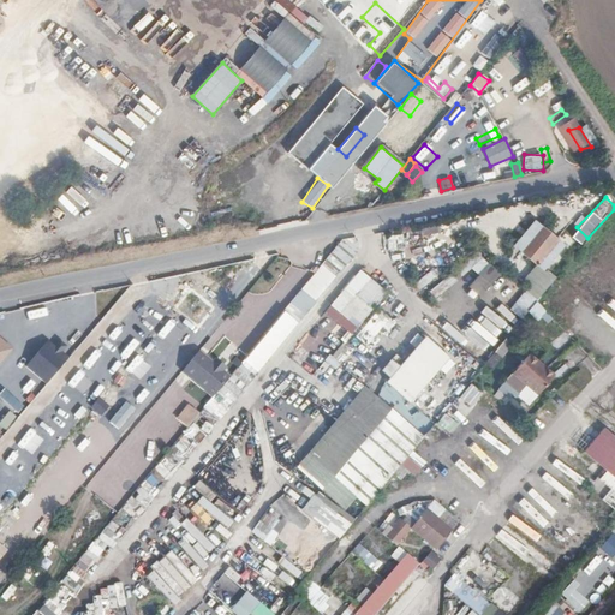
[(535,220),(514,245),(543,269),(563,244),(535,220)]
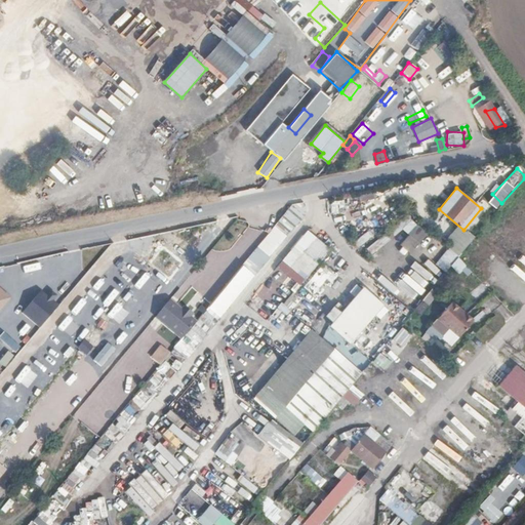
[(292,204),(282,217),(242,265),(255,275),(292,227),(318,199),(292,204)]
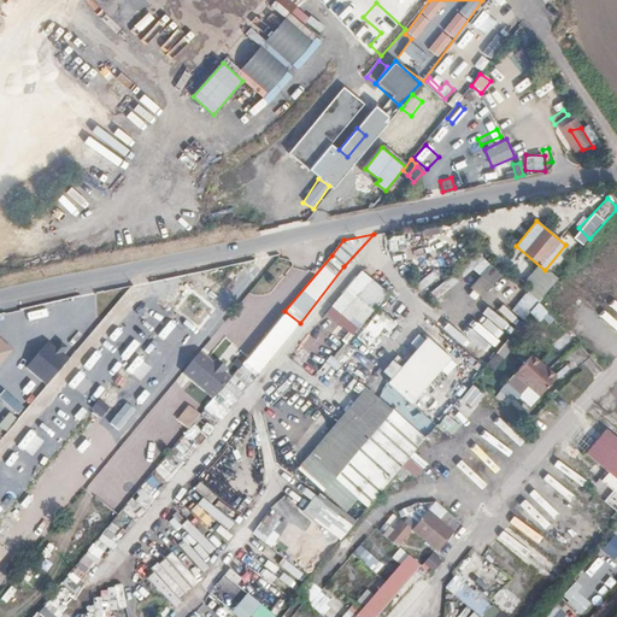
[(397,240),(403,240),(401,236),(388,236),(389,250),(397,248),(397,240)]
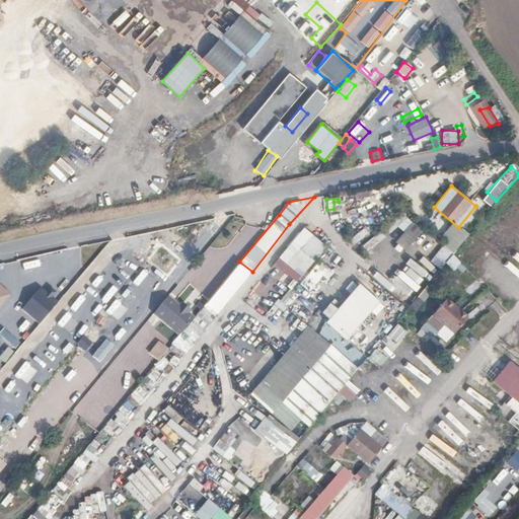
[(395,242),(405,250),(421,230),(412,223),(395,242)]
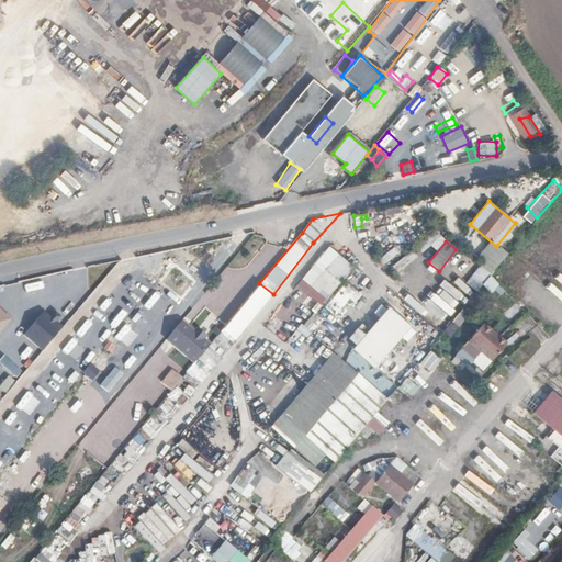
[(296,284),(308,295),(296,310),(306,317),(318,303),(321,305),(351,268),(328,248),(296,284)]
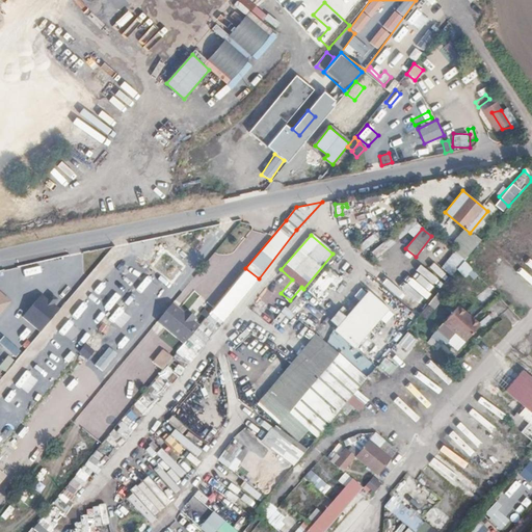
[(377,257),(395,243),(390,237),(372,250),(377,257)]
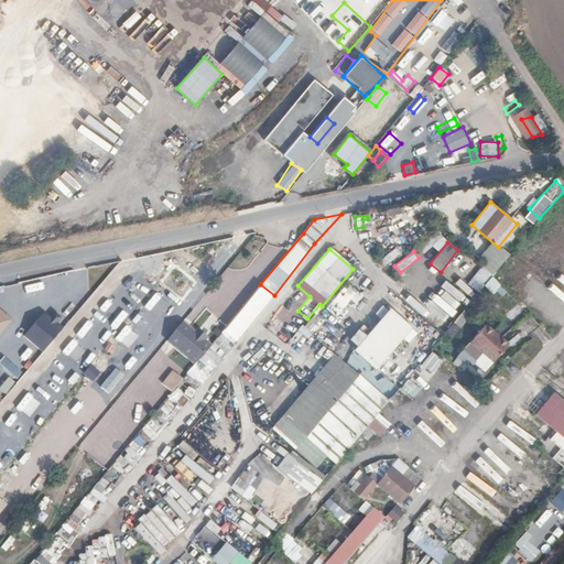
[(469,281),(491,297),(502,284),(479,268),(469,281)]
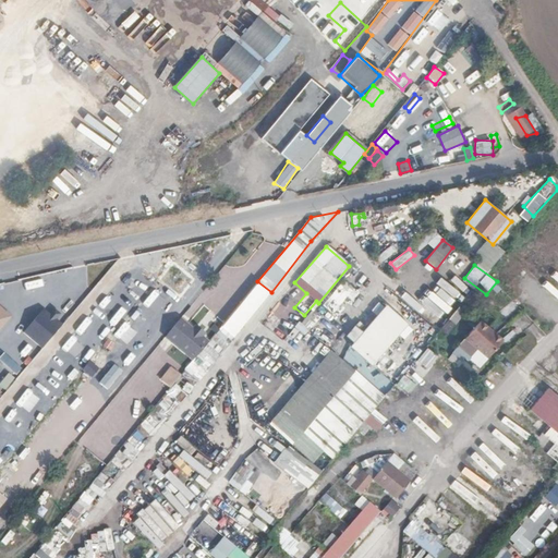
[(327,310),(322,316),(334,326),(361,294),(343,279),(322,305),(327,310)]
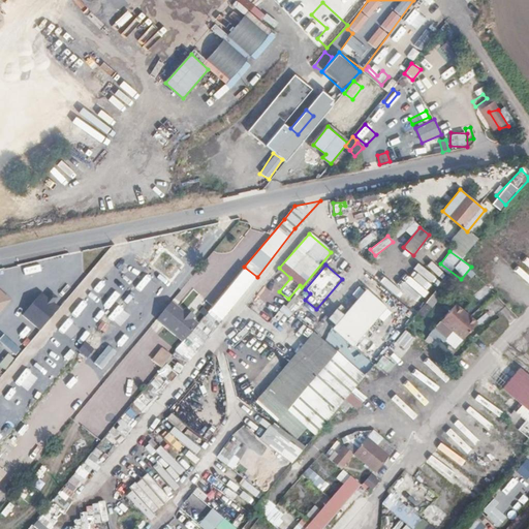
[(257,277),(244,267),(235,278),(235,279),(210,309),(222,319),(257,277)]
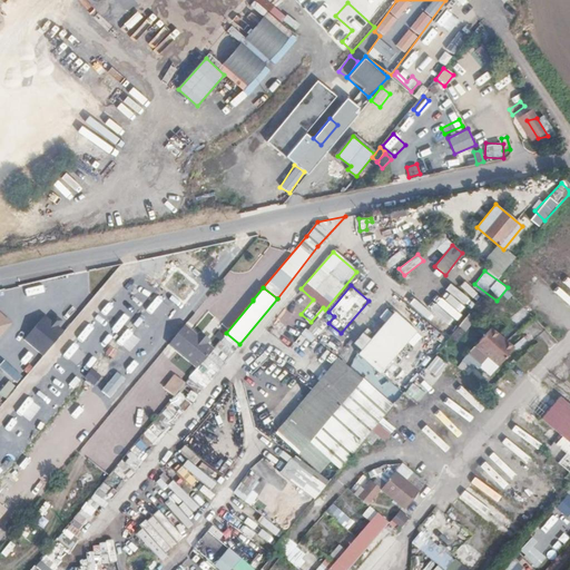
[(443,331),(449,326),(426,306),(421,312),(443,331)]
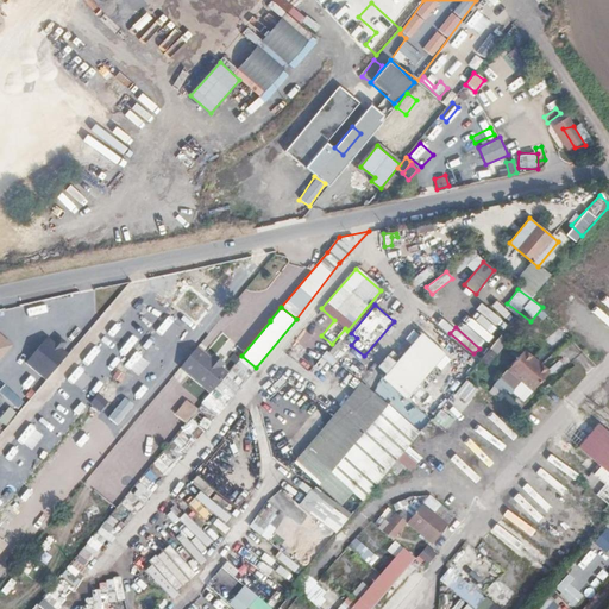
[(380,376),(372,384),(397,406),(405,397),(407,400),(420,383),(445,353),(421,332),(382,378),(380,376)]
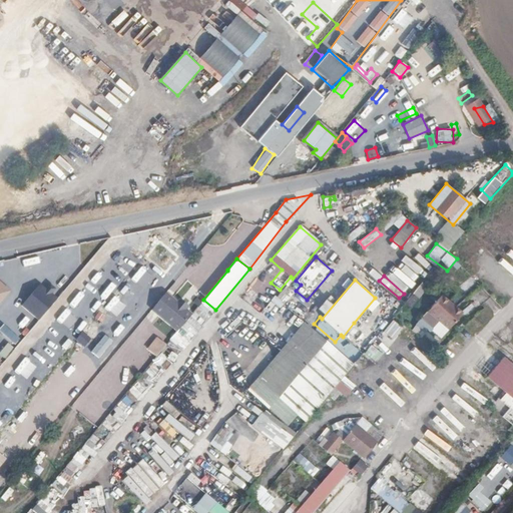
[(0,304),(12,291),(0,281),(0,304)]
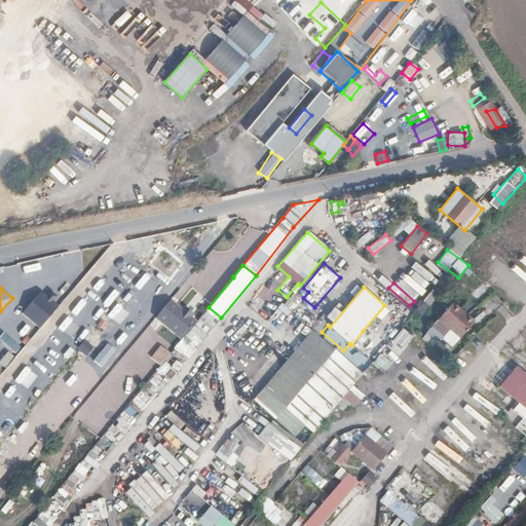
[(39,292),(22,314),(40,329),(58,306),(39,292)]
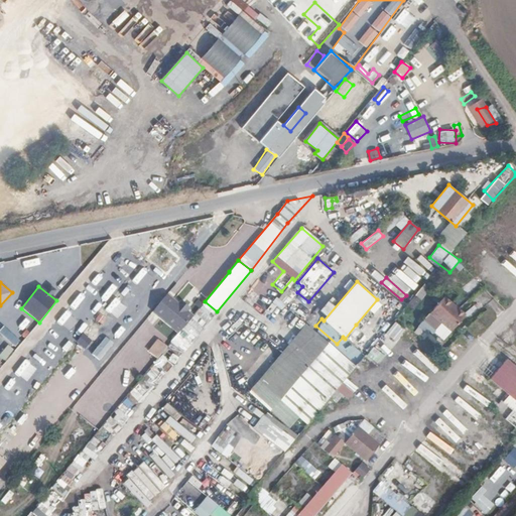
[(424,294),(419,290),(412,298),(417,304),(424,294)]
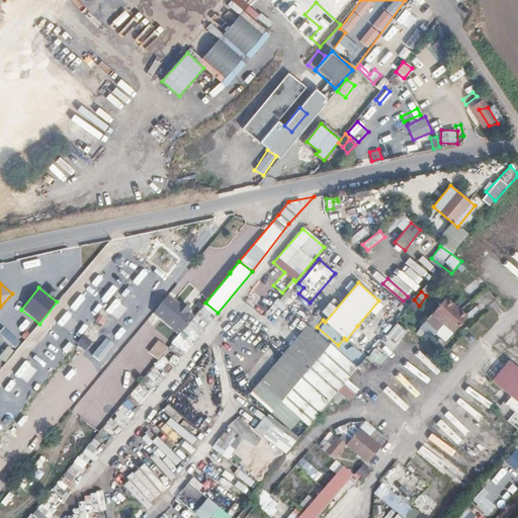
[(160,318),(174,300),(168,295),(154,314),(160,318)]
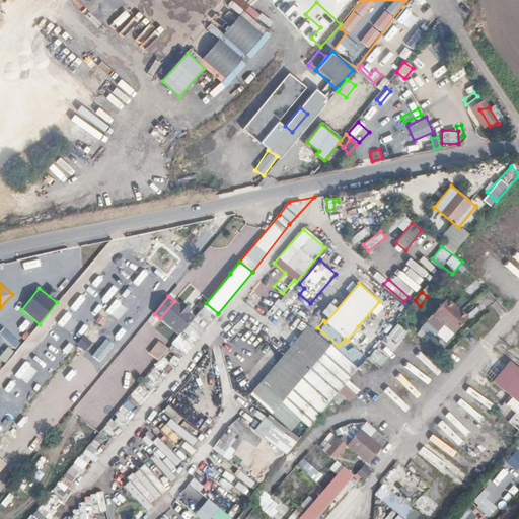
[(160,318),(179,335),(194,317),(190,313),(178,304),(174,301),(160,318)]
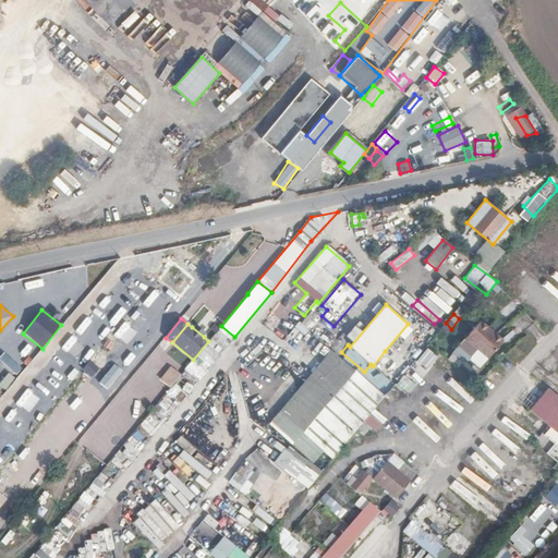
[(195,324),(192,327),(204,337),(207,334),(195,324)]
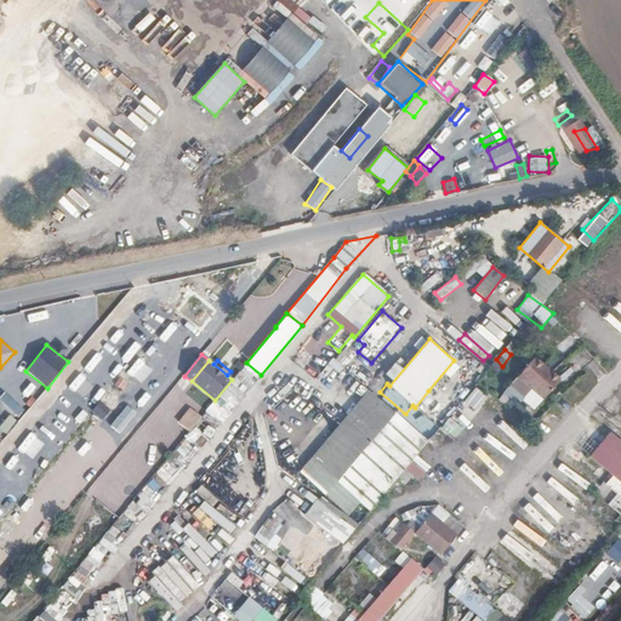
[(529,364),(513,382),(537,404),(554,385),(529,364)]
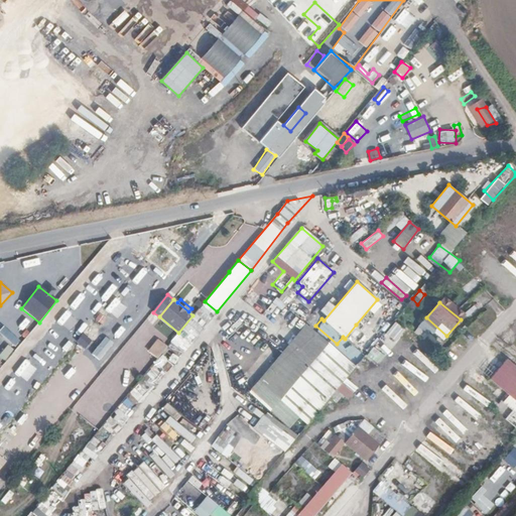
[(217,314),(205,304),(194,316),(192,315),(178,333),(167,346),(167,347),(179,357),(217,314)]
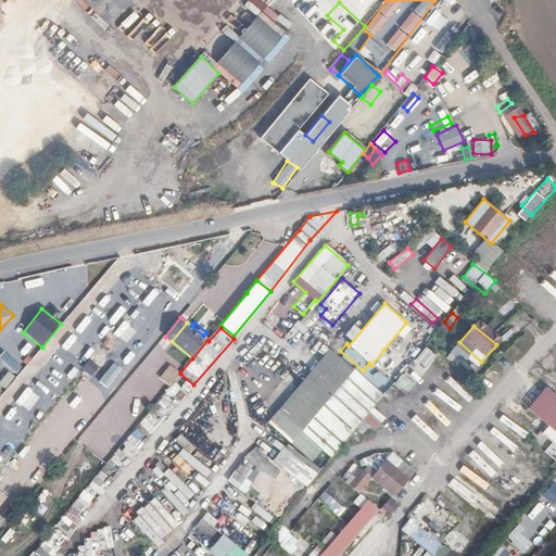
[(481,362),(459,342),(452,352),(474,370),(481,362)]
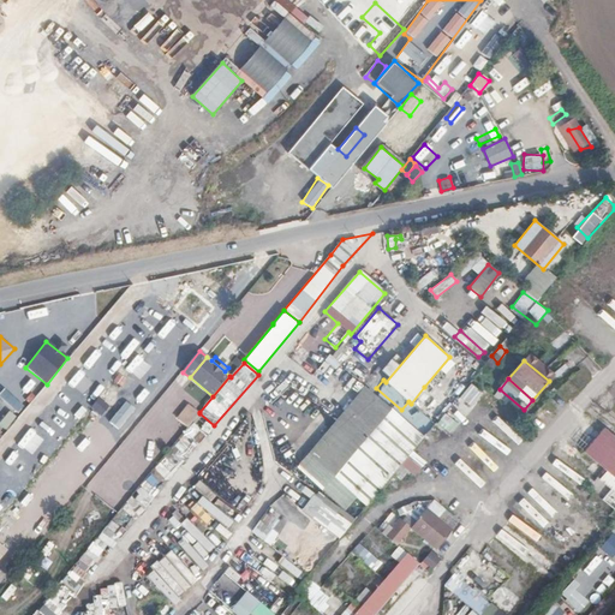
[(425,435),(365,383),(310,451),(366,505),(394,472),(402,463),(425,435)]
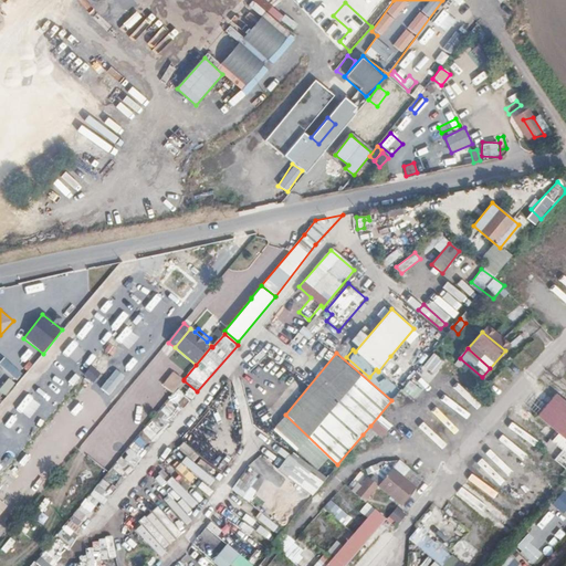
[(435,375),(444,363),(433,353),(422,365),(435,375)]
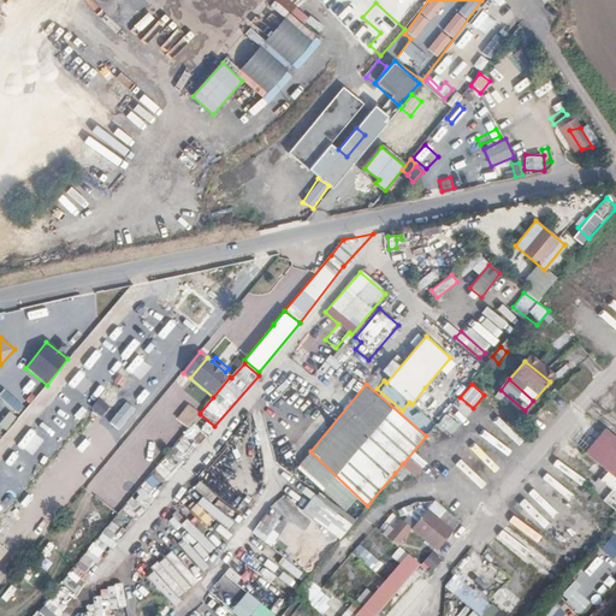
[(455,401),(445,392),(428,413),(438,420),(455,401)]
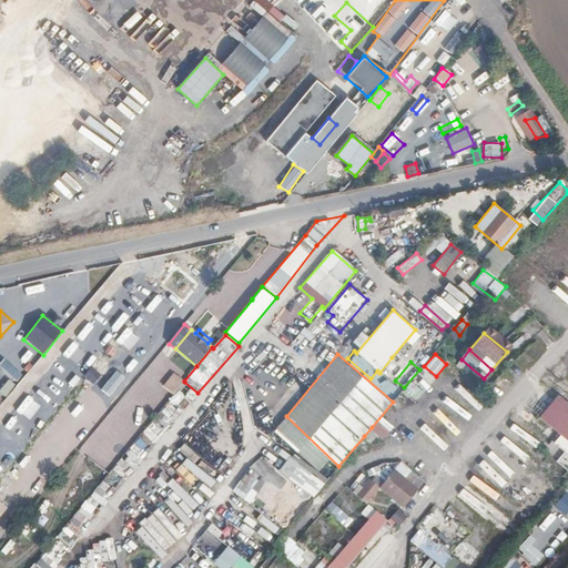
[(173,395),(184,381),(174,372),(162,386),(173,395)]
